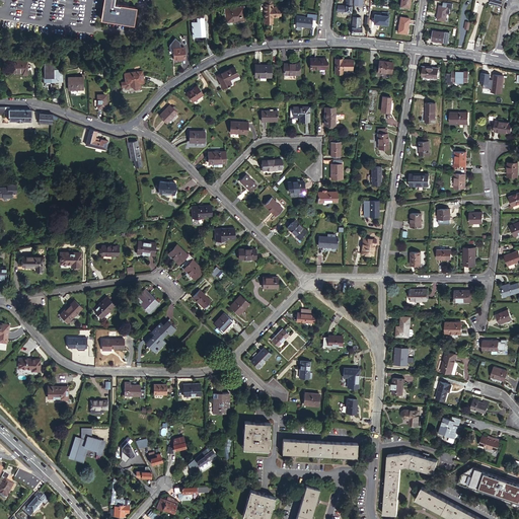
[(104,0),(101,20),(133,25),(136,9),(114,6),(115,0),(104,0)]
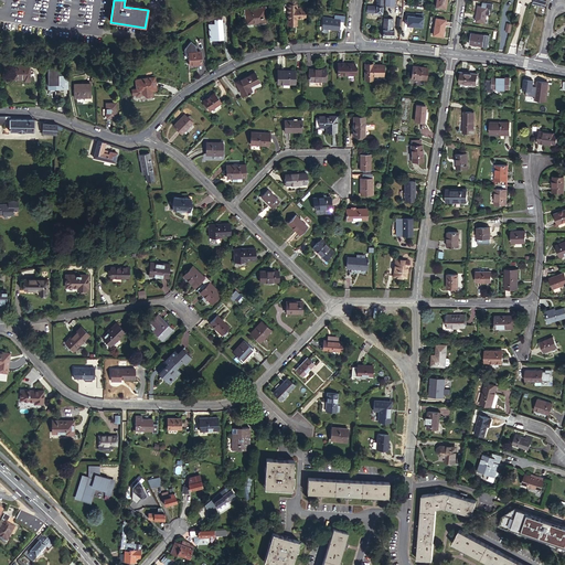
[(376,11),(383,11),(383,0),(377,0),(377,6),(368,4),(368,11),(376,11)]
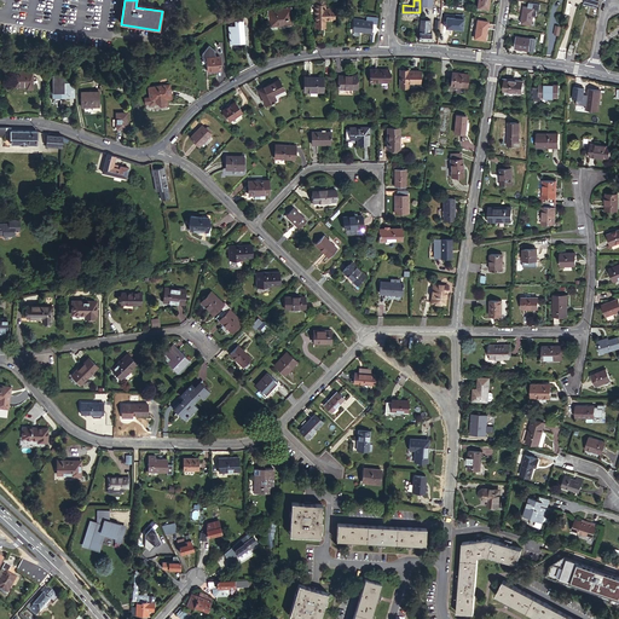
[(327,21),(330,21),(339,22),(340,11),(330,10),(331,6),(322,5),(318,28),(325,29),(327,21)]
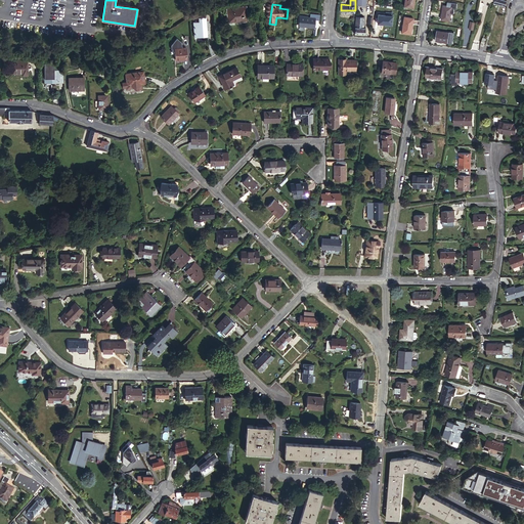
[(450,19),(452,6),(444,5),(442,13),(441,12),(440,19),(443,20),(444,18),(450,19)]
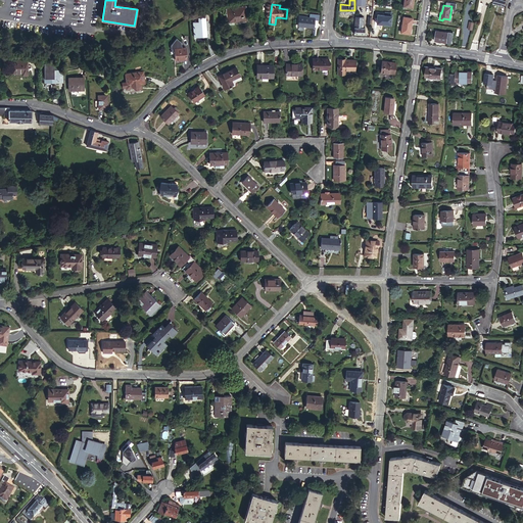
[(248,6),(240,7),(240,20),(240,21),(249,20),(248,6)]
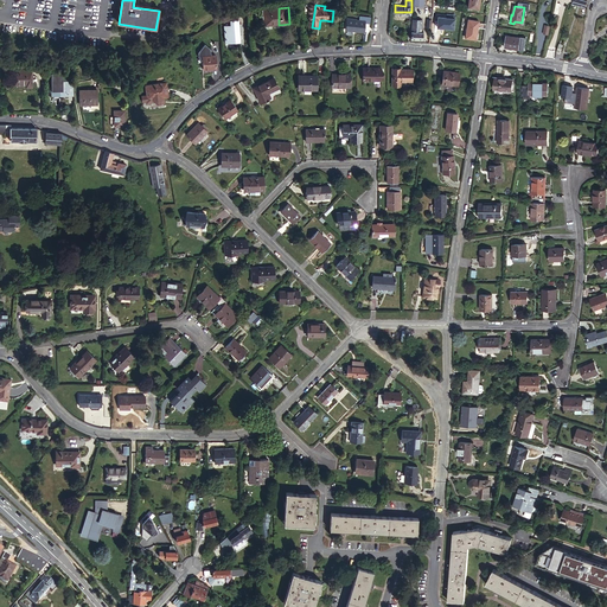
[(279,24),(279,8),(266,10),(268,29),(274,27),(274,24),(279,24)]
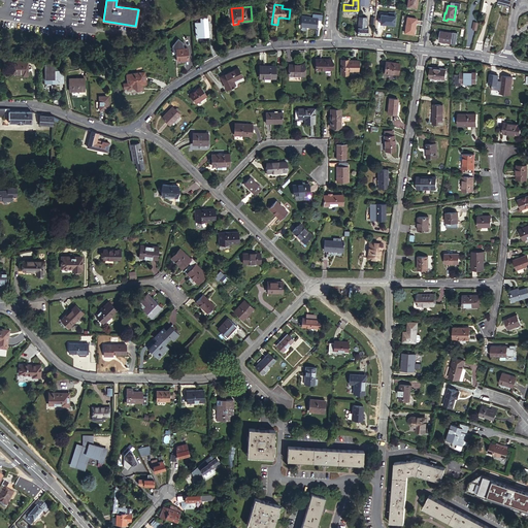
[(395,17),(395,13),(389,12),(388,15),(382,14),(381,24),(394,25),(395,17)]
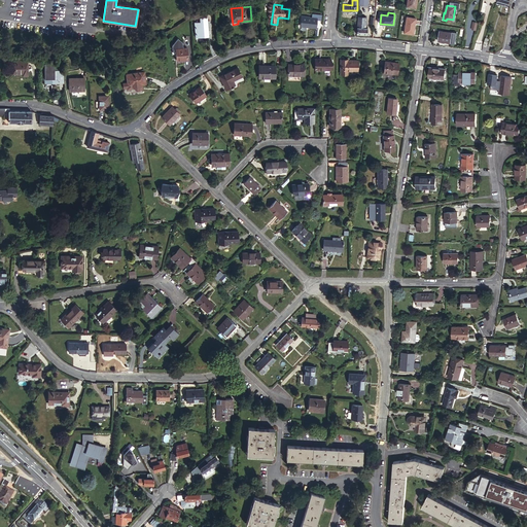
[(309,18),(303,16),(302,27),(315,28),(316,21),(321,21),(321,15),(312,14),(312,19),(309,19),(309,18)]
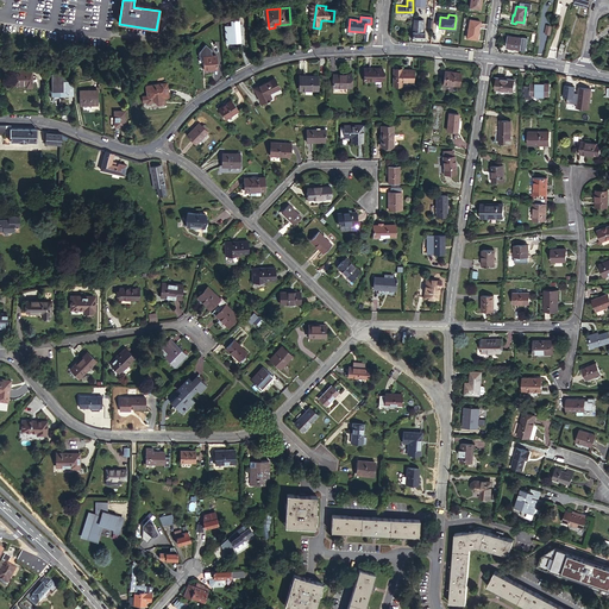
[(414,18),(413,38),(425,39),(425,32),(422,31),(424,19),(414,18)]
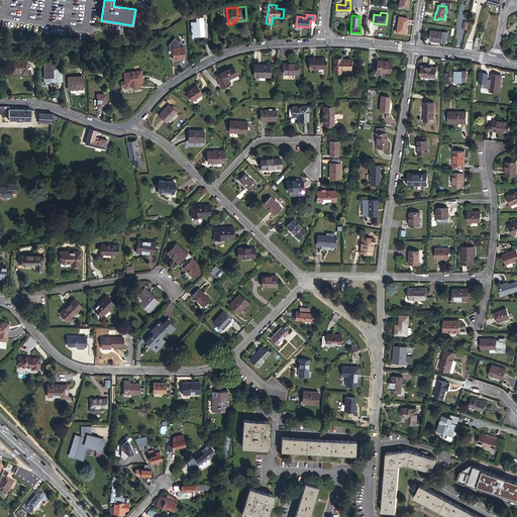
[(406,33),(408,18),(399,16),(397,31),(406,33)]
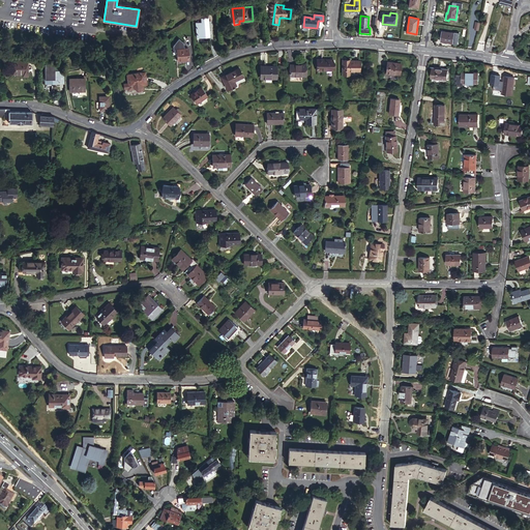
[(210,19),(203,19),(203,23),(198,23),(199,37),(211,37),(210,19)]
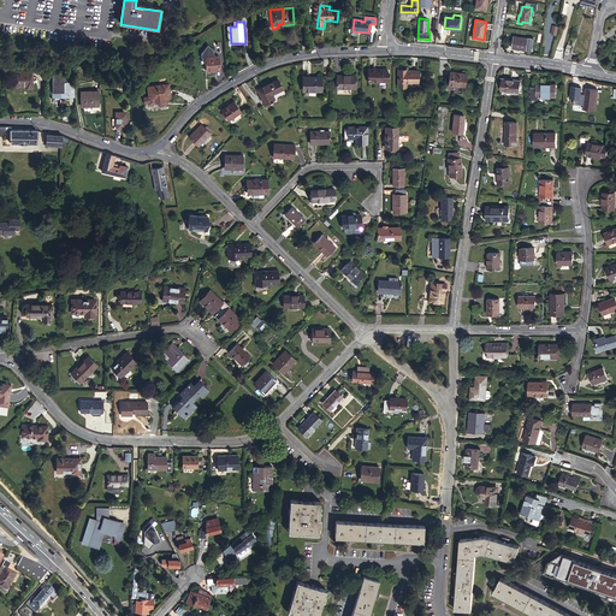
[(534,40),(514,36),(514,40),(513,47),(532,51),(534,40)]
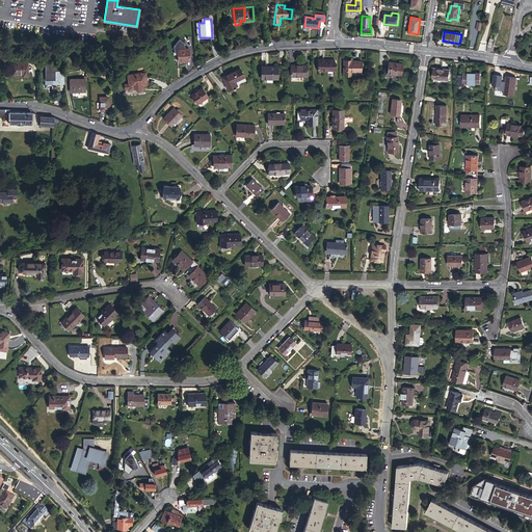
[(189,44),(180,45),(180,55),(190,55),(189,44)]
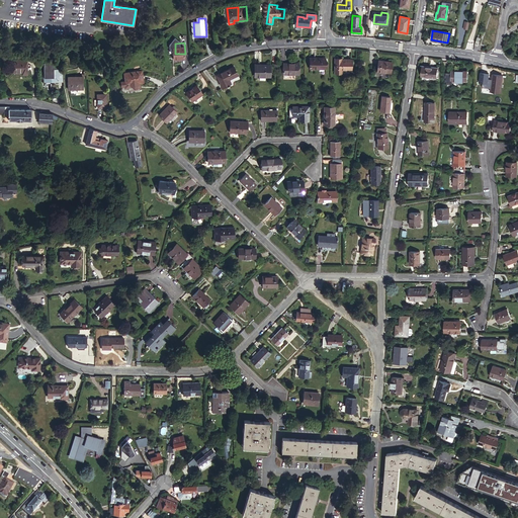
[(309,69),(324,69),(325,59),(309,59),(309,69)]
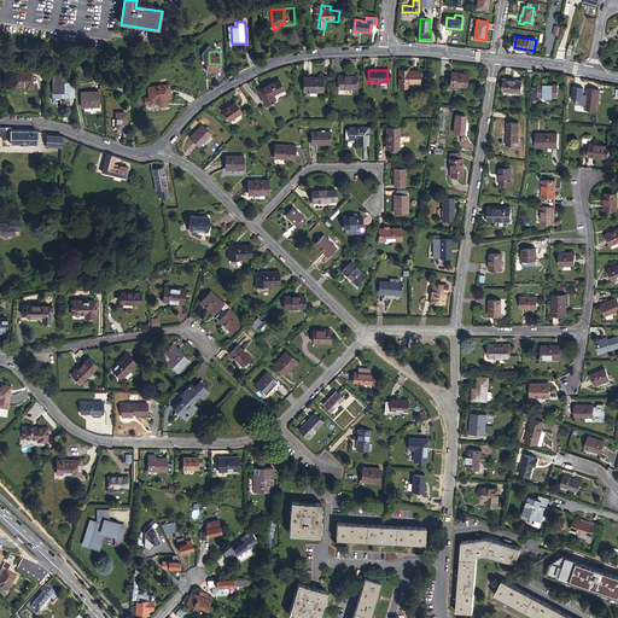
[(407,82),(419,82),(419,71),(404,71),(404,70),(398,70),(398,87),(407,87),(407,82)]
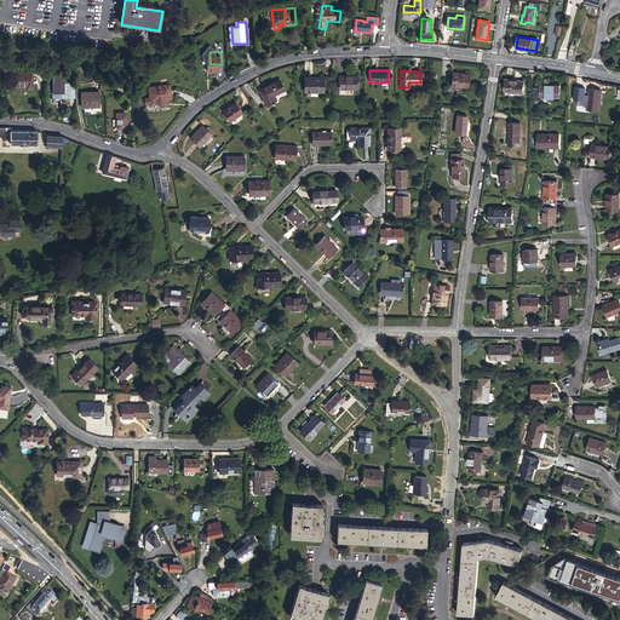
[(65,72),(53,72),(53,95),(59,95),(59,101),(70,99),(70,92),(72,92),(72,85),(65,85),(65,72)]
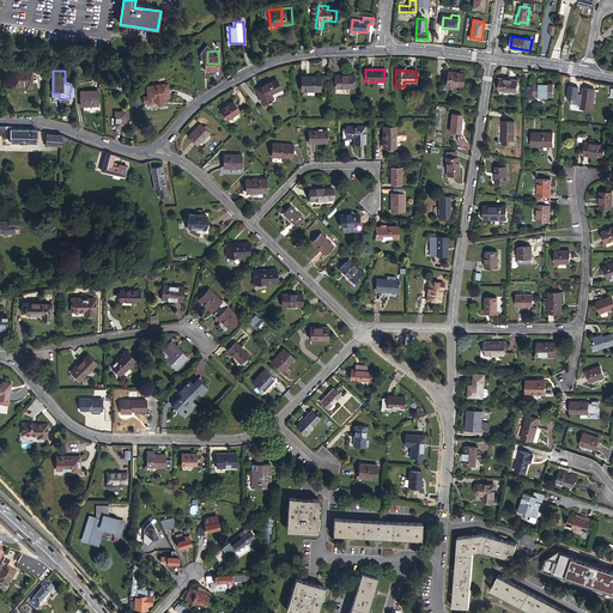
[(461,86),(463,73),(447,71),(445,84),(461,86)]
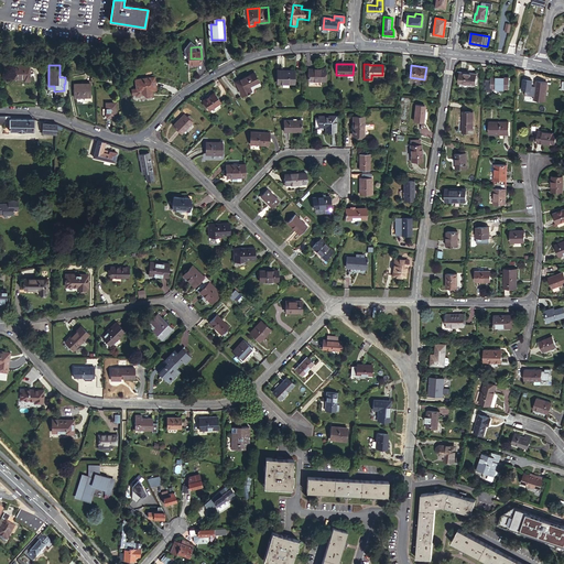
[(30,80),(29,66),(12,66),(12,78),(24,78),(24,80),(30,80)]
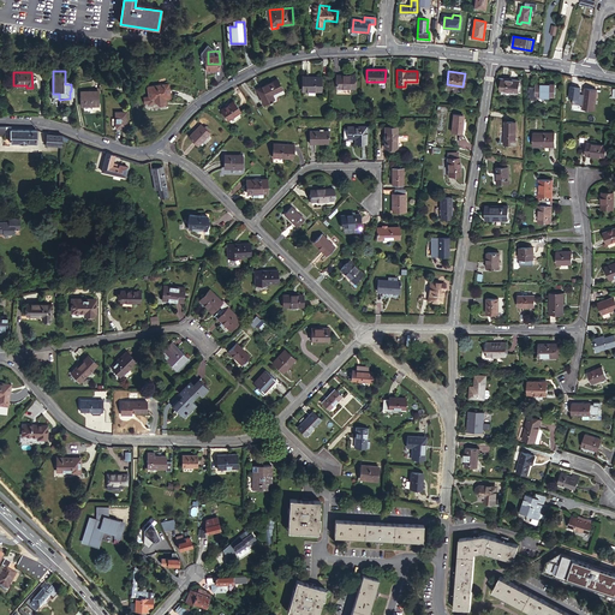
[(334,76),(334,89),(354,89),(354,76),(334,76)]
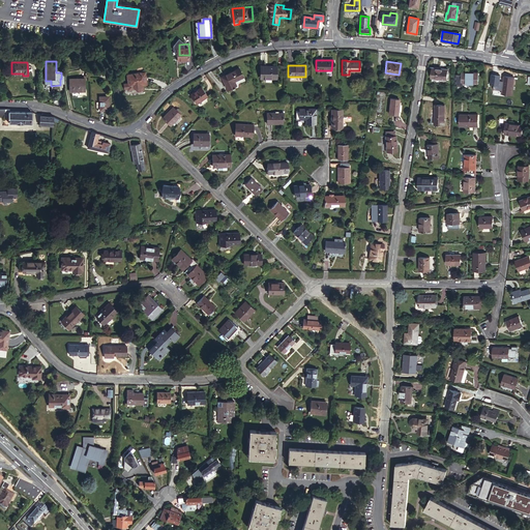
[(238,67),(218,78),(226,91),(234,86),(232,82),(242,77),(238,67)]
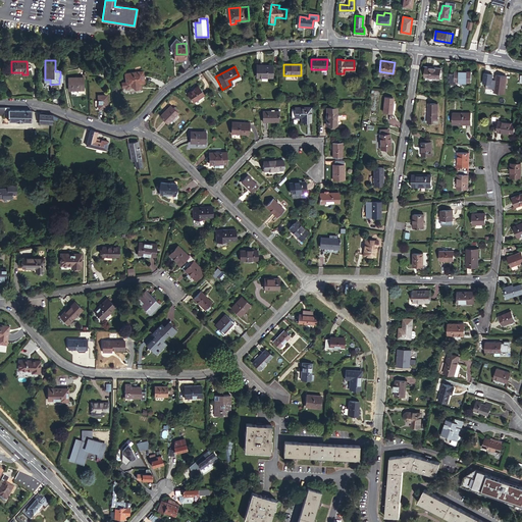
[(254,66),(254,77),(270,77),(270,66),(254,66)]
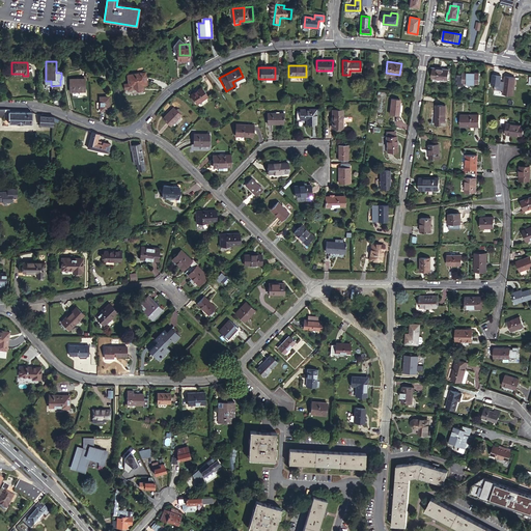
[(446,79),(448,70),(432,67),(431,77),(446,79)]
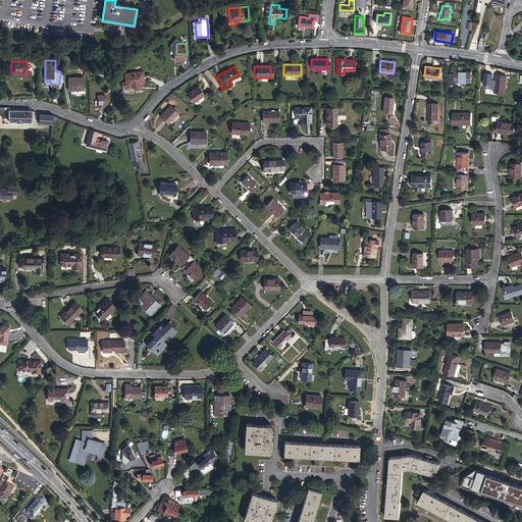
[(141,84),(143,84),(147,83),(145,71),(127,73),(128,82),(128,84),(136,83),(136,84),(141,84)]
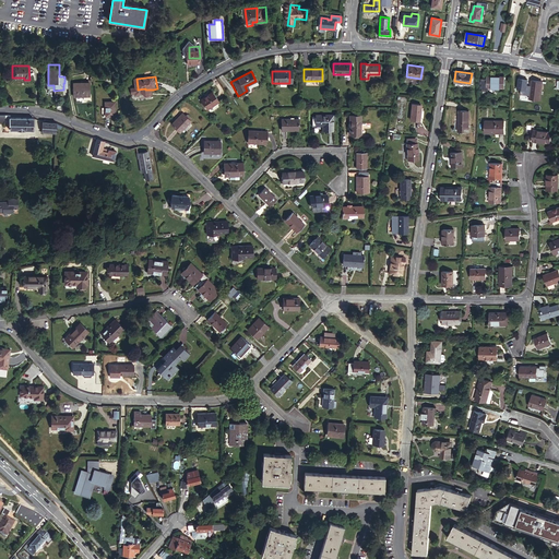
[(486,76),(486,87),(503,87),(502,76),(486,76)]
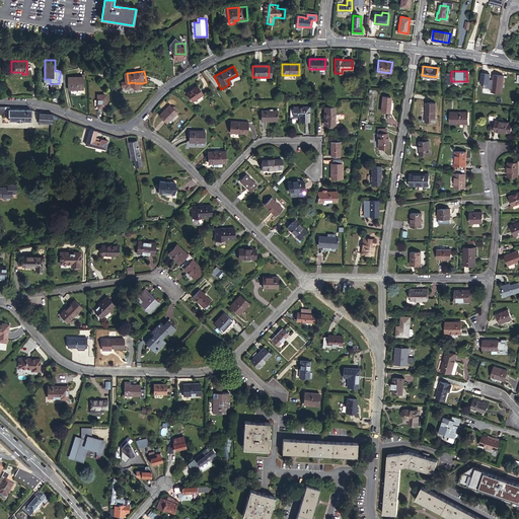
[(491,84),(487,84),(485,91),(491,92),(491,90),(501,91),(503,74),(493,73),(491,84)]
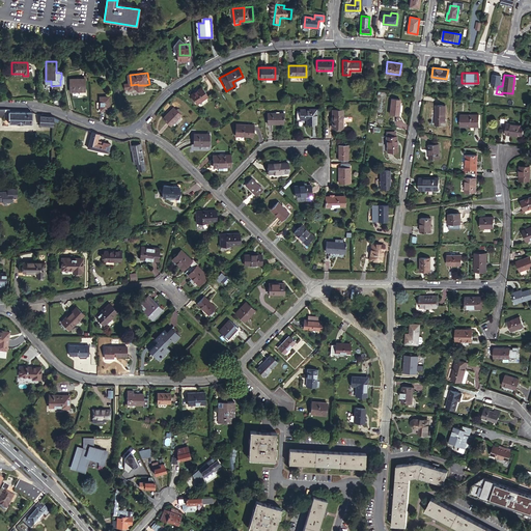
[(86,79),(71,78),(71,84),(72,84),(72,91),(86,91),(86,79)]
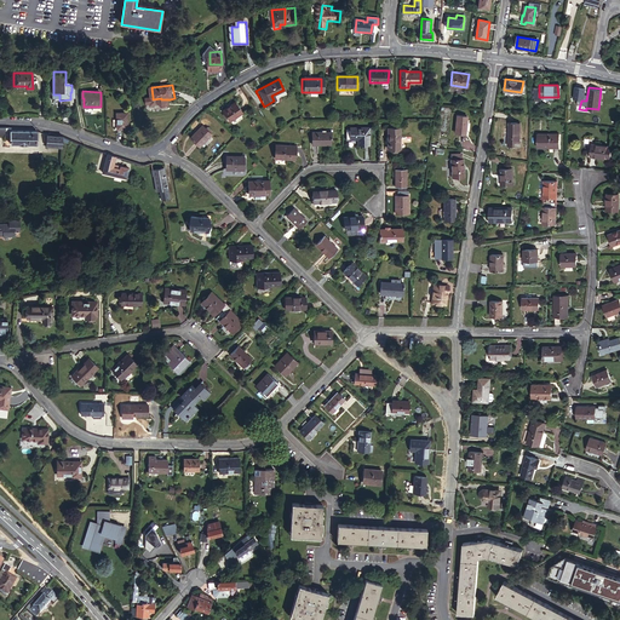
[(222,112),(229,121),(241,113),(234,102),(222,112)]
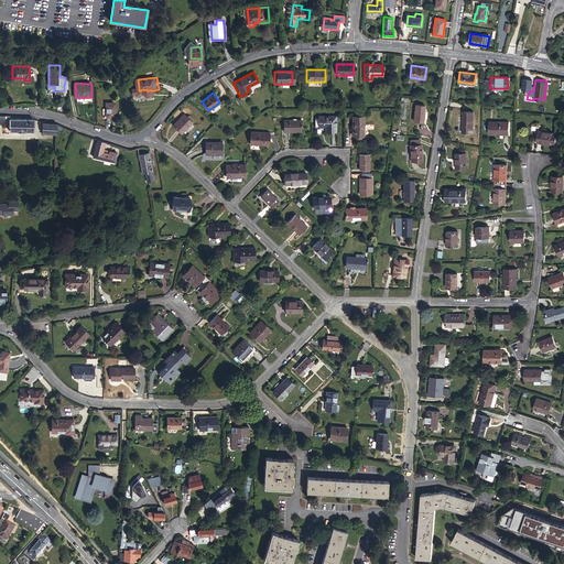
[(115,101),(105,102),(106,116),(116,115),(115,101)]
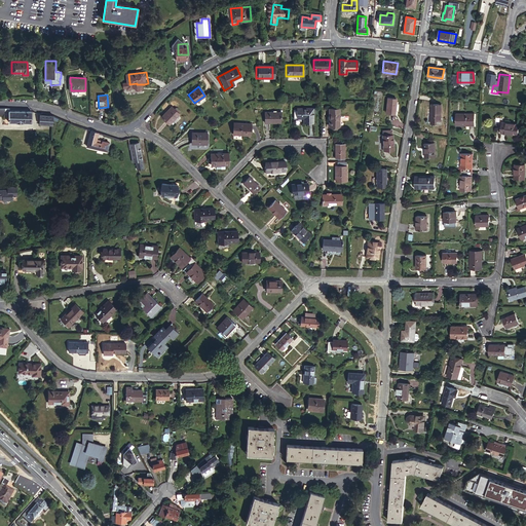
[(385,113),(395,114),(396,99),(387,98),(385,113)]
